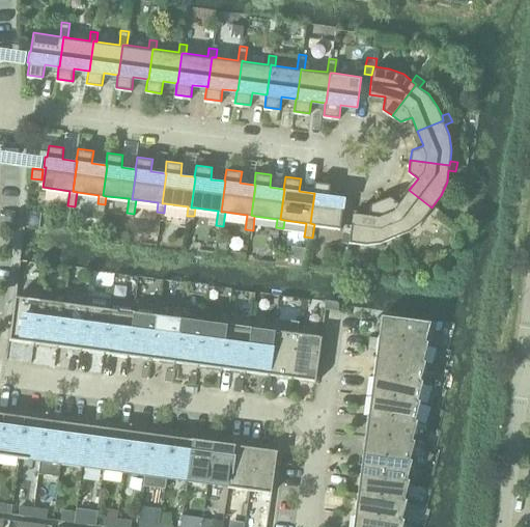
[(314,181),(313,193),(314,193),(310,223),(314,224),(340,227),(344,197),(329,195),(330,183),(314,181)]
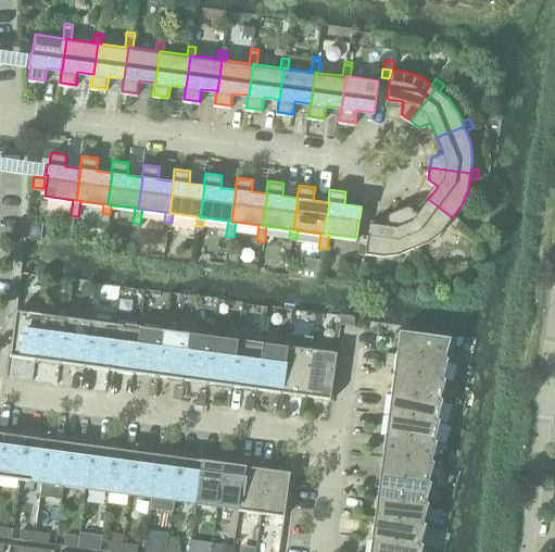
[(408,204),(399,209),(414,247),(418,245),(429,240),(442,230),(449,222),(455,226),(462,218),(455,213),(452,217),(428,199),(418,212),(408,204)]
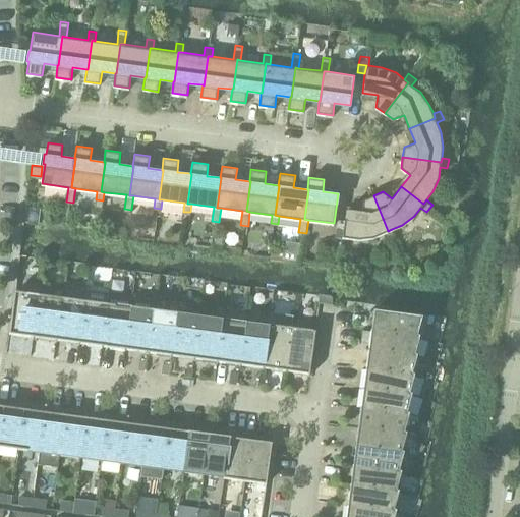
[(395,235),(392,229),(388,231),(373,195),(363,198),(362,211),(346,209),(344,228),(343,236),(359,238),(373,236),(384,232),(386,239),(395,235)]
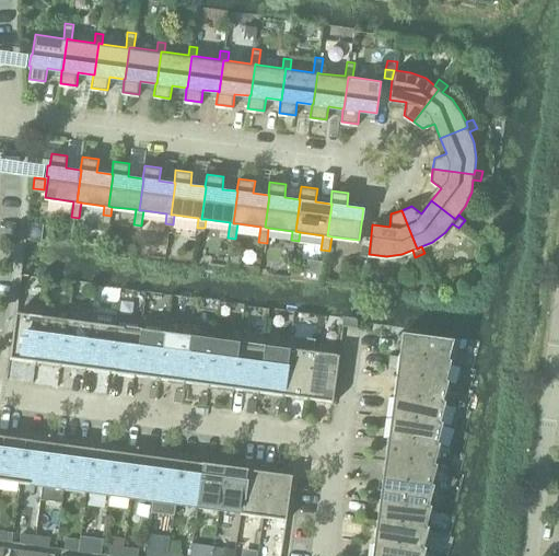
[(361,253),(369,254),(370,245),(362,244),(361,253)]
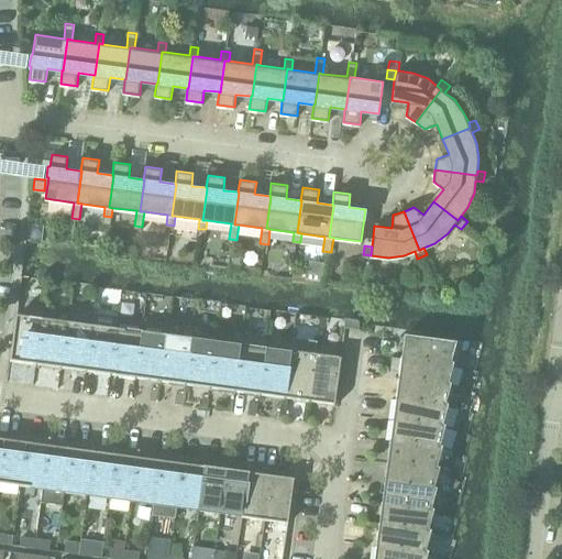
[(36,362),(42,316),(43,307),(36,306),(34,316),(17,313),(10,359),(24,360),(24,357),(29,357),(28,362),(36,363),(37,362),(36,362)]
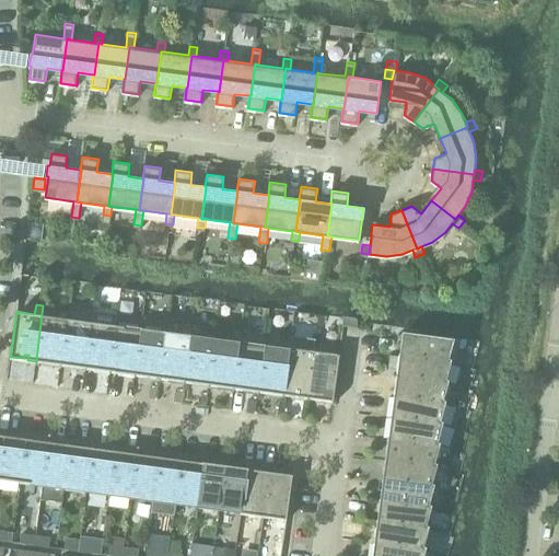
[(59,317),(42,314),(36,360),(37,360),(48,361),(49,358),(54,358),(53,363),(61,365),(61,363),(60,363),(67,319),(68,309),(60,308),(59,317)]
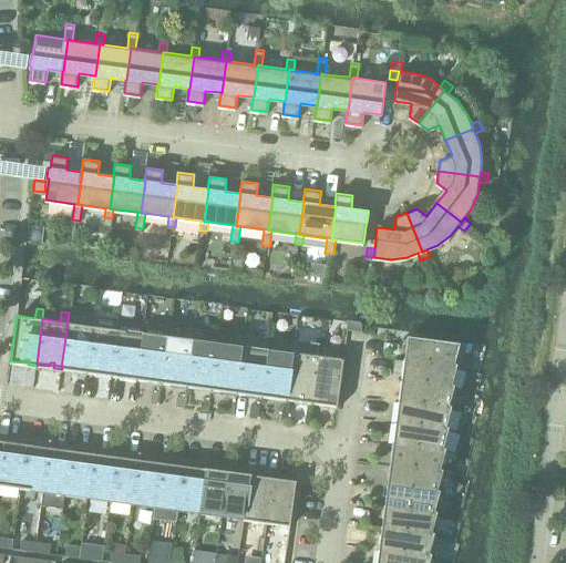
[(94,316),(86,371),(88,371),(99,374),(100,369),(104,369),(103,375),(111,376),(112,376),(112,375),(111,375),(119,319),(120,316),(94,313),(94,316)]
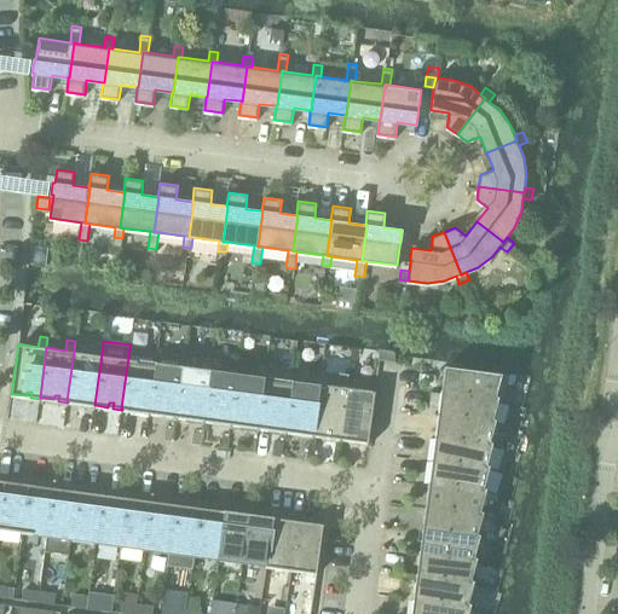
[(96,407),(96,405),(94,405),(103,345),(94,345),(93,354),(74,352),(67,401),(68,401),(81,404),(81,399),(86,399),(86,405),(96,407)]
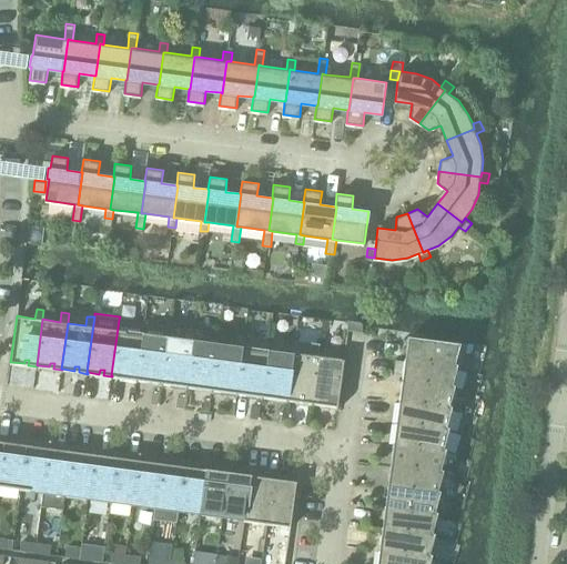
[(138,381),(138,380),(137,379),(143,333),(144,324),(119,320),(111,375),(112,375),(124,378),(124,373),(129,374),(129,379),(138,381)]
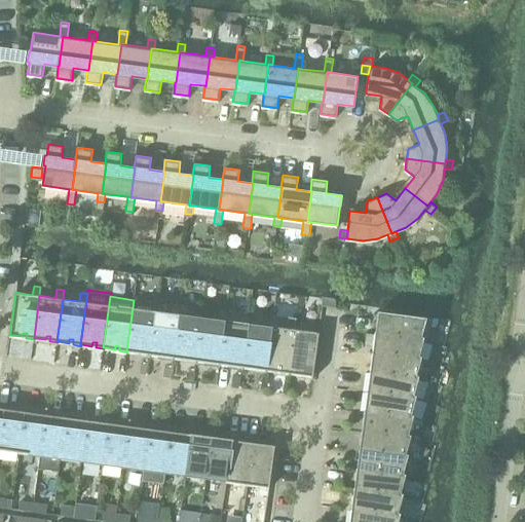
[(150,356),(150,355),(149,355),(155,311),(156,303),(134,300),(133,308),(126,350),(127,351),(138,352),(139,348),(143,349),(142,355),(150,356)]
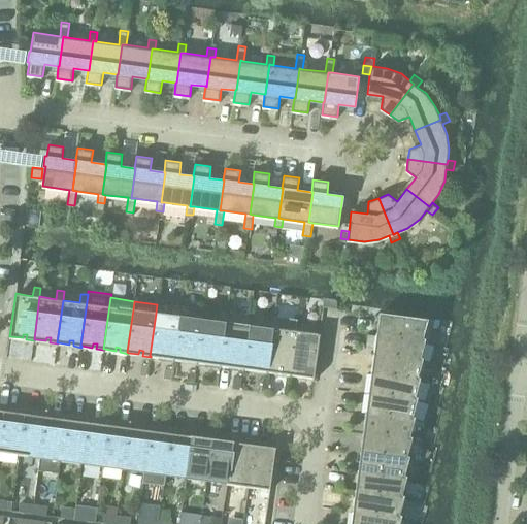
[(174,360),(174,358),(173,358),(179,316),(180,307),(173,306),(172,315),(156,313),(150,356),(151,356),(162,357),(162,354),(166,354),(166,359),(173,359),(174,360)]
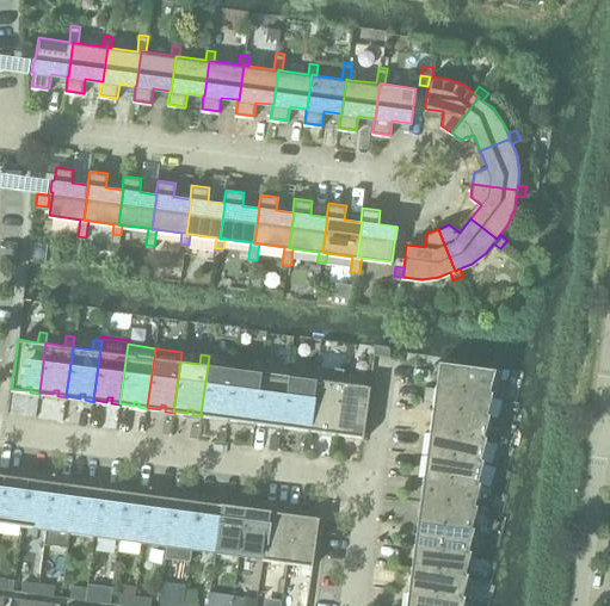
[(227,368),(208,365),(201,414),(202,414),(215,416),(215,412),(220,413),(220,418),(227,419),(228,420),(229,418),(228,418),(234,369),(236,359),(228,358),(227,368)]
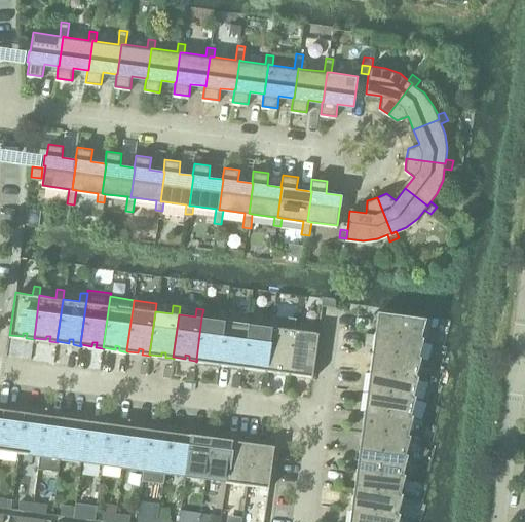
[(219,364),(225,321),(226,312),(219,311),(218,320),(201,318),(196,360),(197,360),(208,362),(209,358),(213,359),(212,364),(220,365),(220,364),(219,364)]
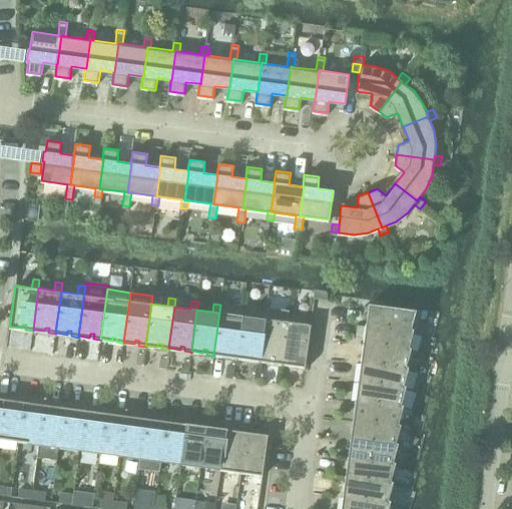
[(367,318),(366,323),(374,324),(374,325),(411,330),(411,329),(416,310),(368,304),(368,305),(369,306),(367,318)]
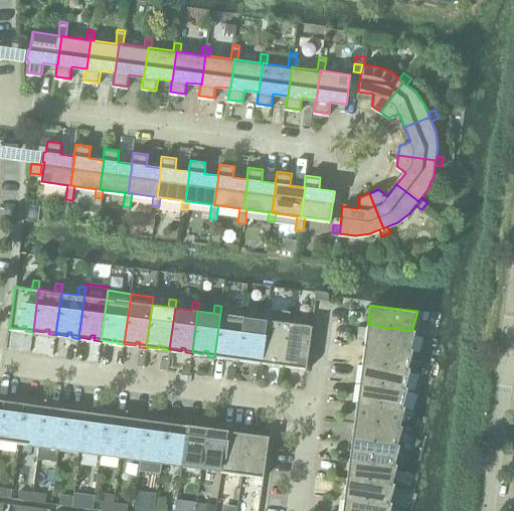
[(268,312),(261,361),(272,363),(272,359),(276,360),(276,365),(284,366),(284,365),(283,364),(289,322),(290,310),(268,307),(268,312)]
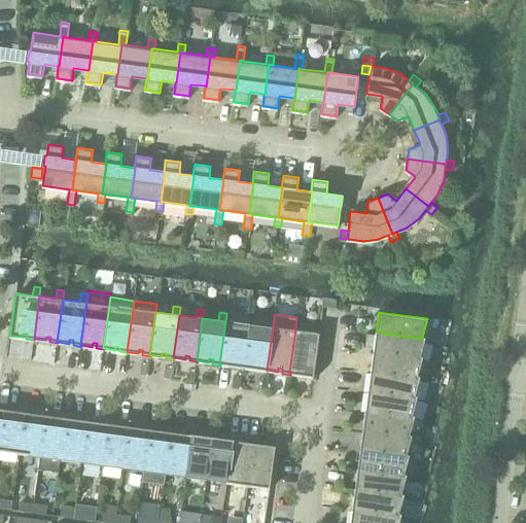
[(242,323),(225,321),(219,364),(220,364),(232,365),(232,361),(236,362),(236,368),(244,369),(244,367),(243,367),(249,324),(250,316),(243,315),(242,323)]
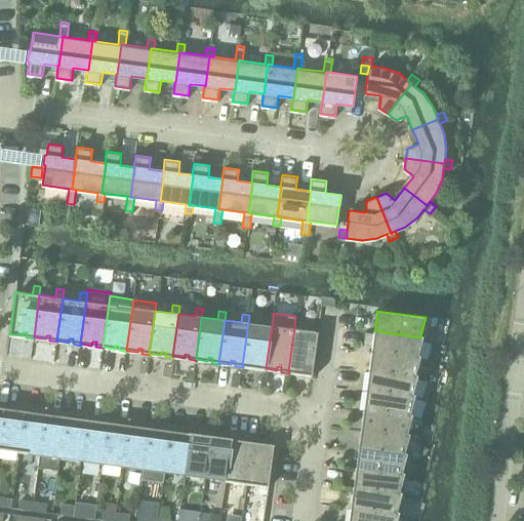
[(265,325),(248,323),(242,365),(243,365),(253,367),(254,363),(258,364),(257,368),(266,370),(266,368),(273,318),(266,317),(265,325)]
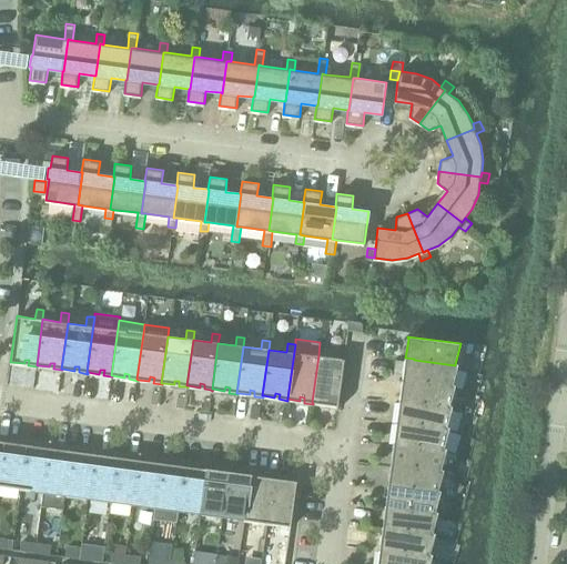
[(336,358),(319,355),(312,402),(313,403),(325,404),(325,400),(330,401),(328,406),(337,408),(345,350),(337,349),(336,358)]
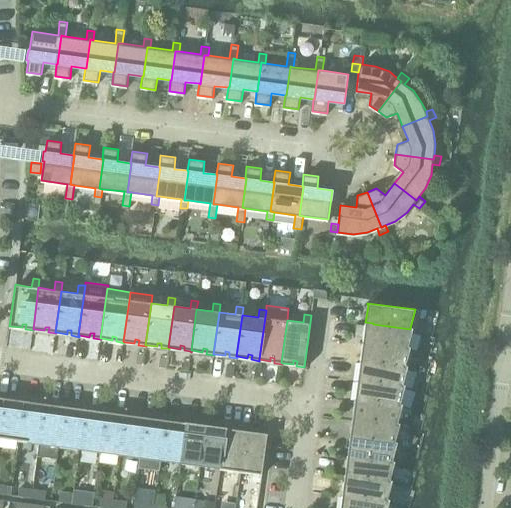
[(363,336),(363,341),(371,342),(371,343),(407,348),(407,347),(412,328),(410,328),(410,329),(373,324),(373,323),(365,322),(364,322),(364,323),(365,324),(363,336)]
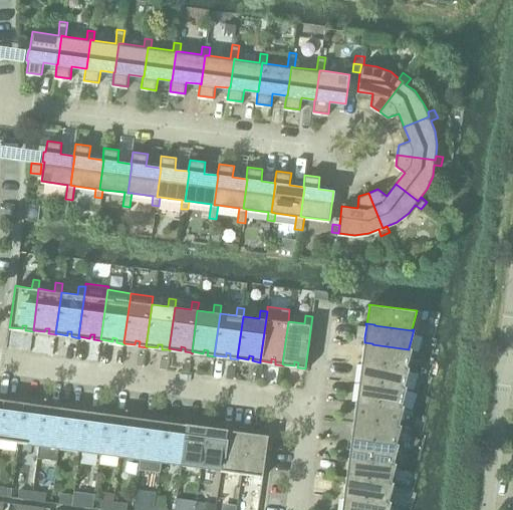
[(362,356),(361,361),(369,362),(369,363),(406,368),(407,367),(412,348),(409,348),(409,349),(372,344),(372,343),(364,342),(363,342),(363,343),(364,344),(362,356)]
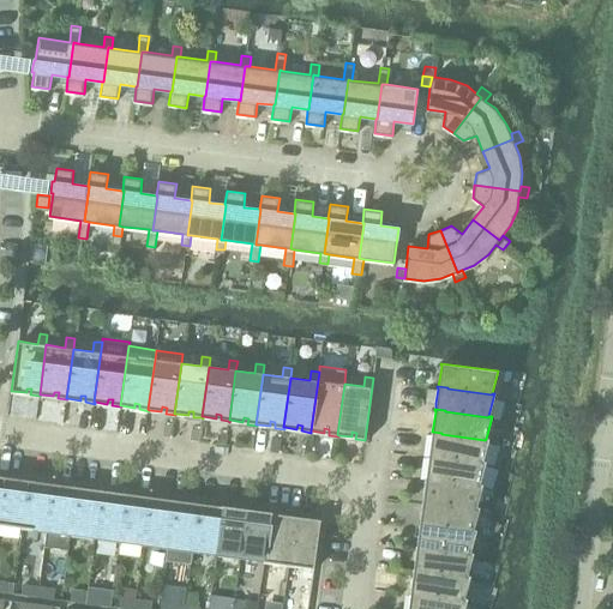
[(164,422),(163,433),(172,434),(173,423),(164,422)]
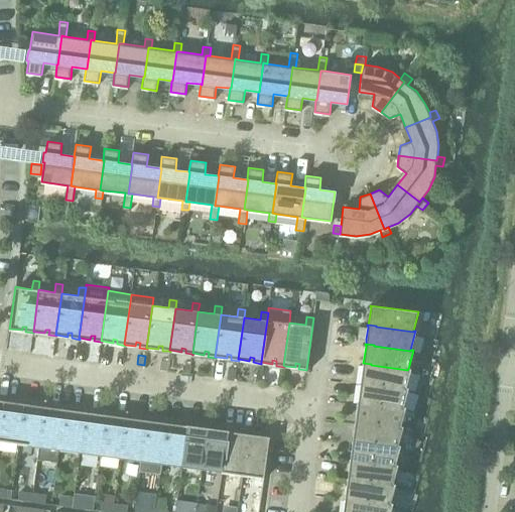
[(167,369),(168,359),(161,359),(160,368),(167,369)]
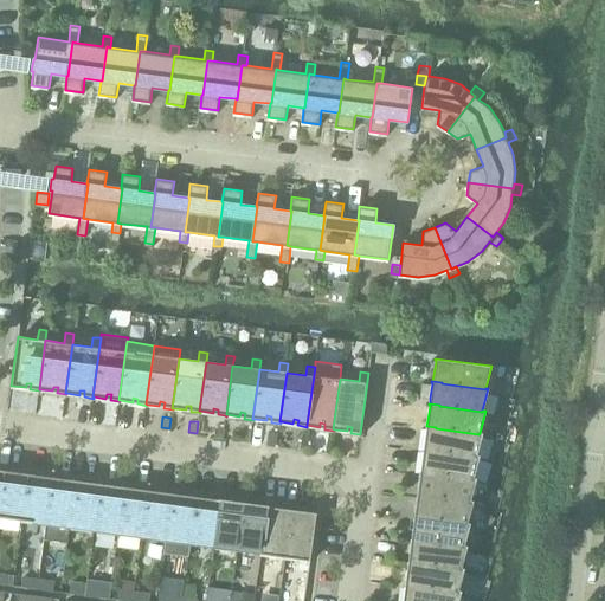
[(216,425),(214,435),(223,437),(225,426),(216,425)]
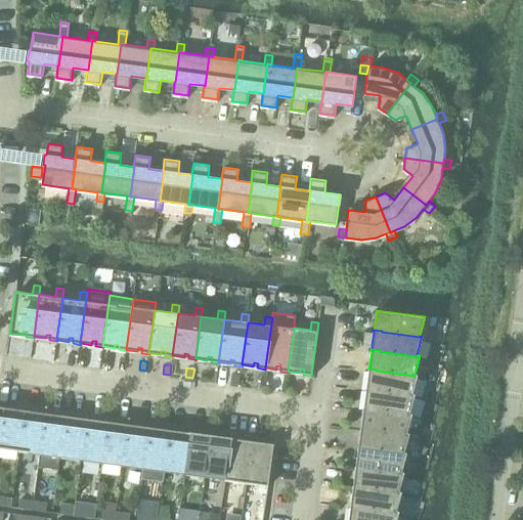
[(366,383),(366,388),(375,389),(375,390),(411,395),(411,394),(417,375),(415,375),(413,376),(377,371),(377,370),(368,369),(367,369),(367,370),(368,371),(366,383)]
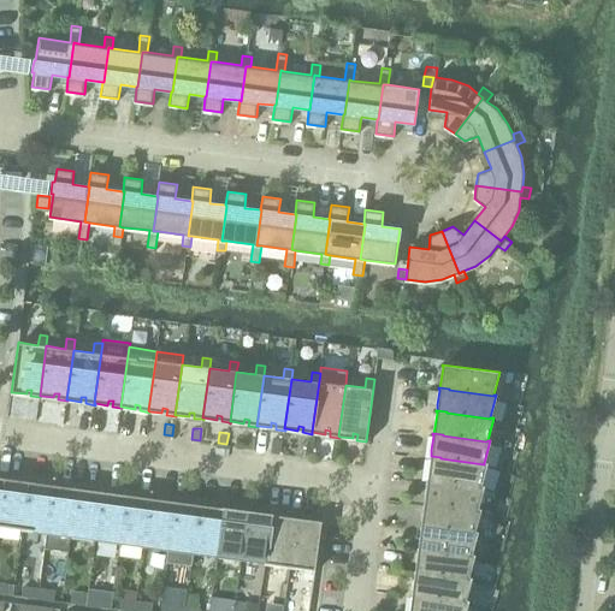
[(246,446),(254,448),(255,437),(247,435),(246,446)]
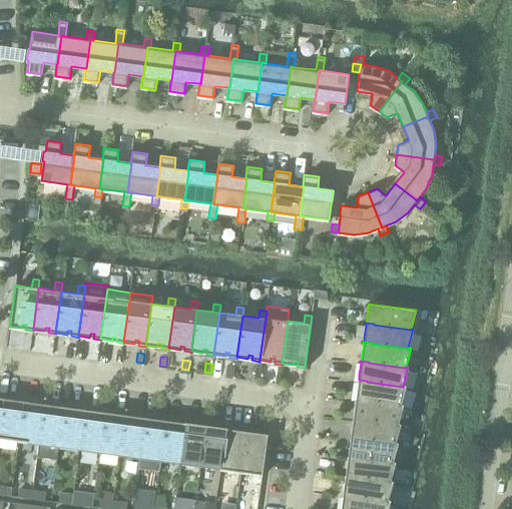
[(357,394),(356,399),(364,400),(364,401),(400,406),(401,405),(406,387),(403,386),(403,387),(367,382),(367,381),(359,380),(358,380),(358,382),(357,394)]
